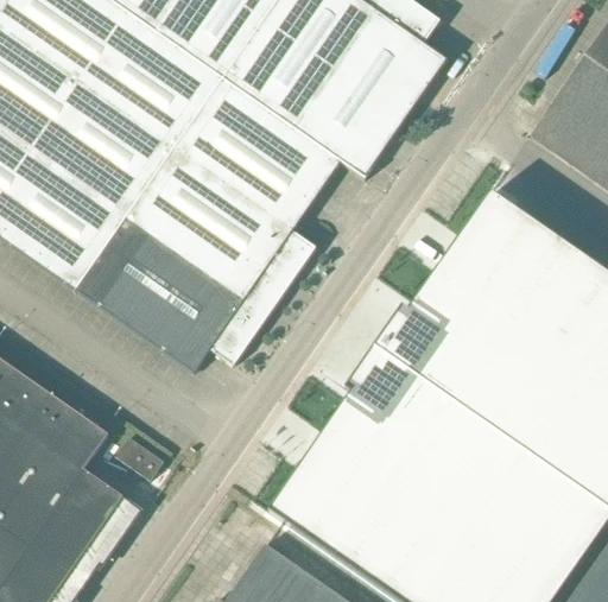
[(153,29),(112,0),(0,0),(0,26),(175,147),(223,77),(153,29)]
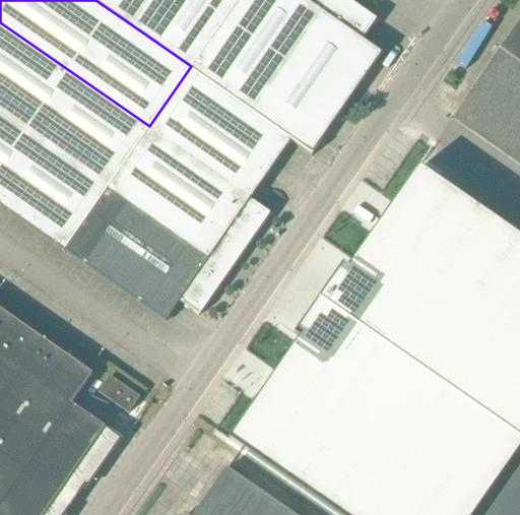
[(95,0),(131,24),(147,0),(95,0)]
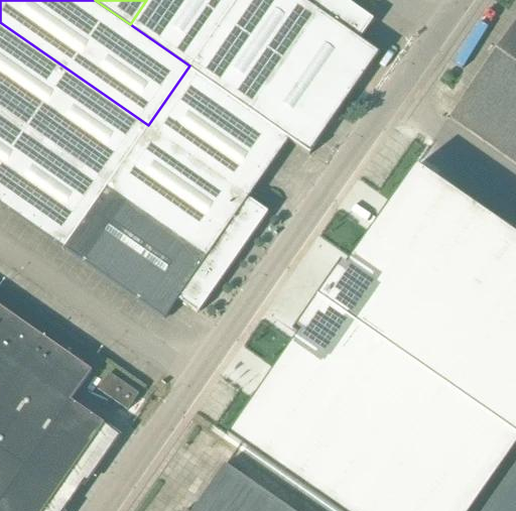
[(189,66),(235,0),(146,0),(130,24),(189,66)]
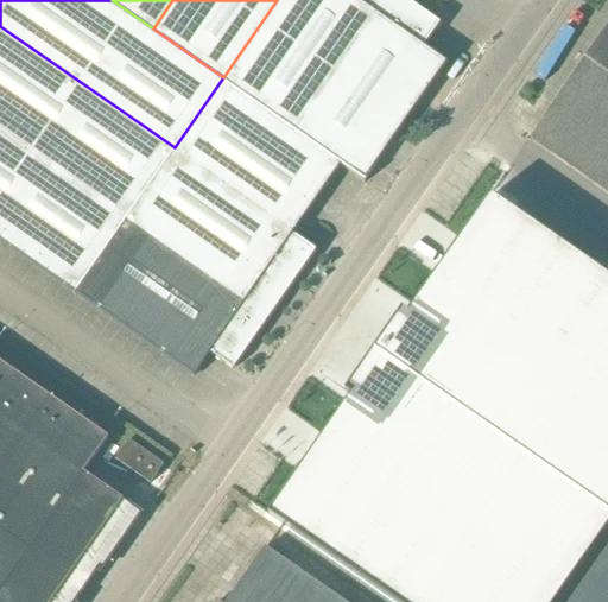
[(277,0),(223,77),(293,127),(382,0),(277,0)]
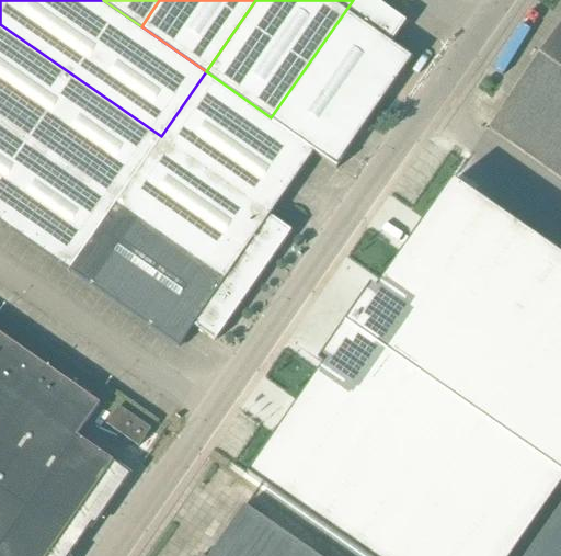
[(353,0),(271,117),(315,147),(315,148),(335,163),(347,147),(365,122),(412,54),(391,38),(407,16),(381,0),(353,0)]
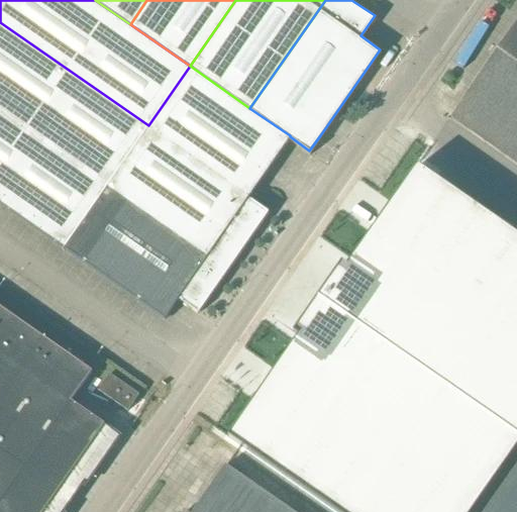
[(516,17),(450,114),(516,161),(516,17)]
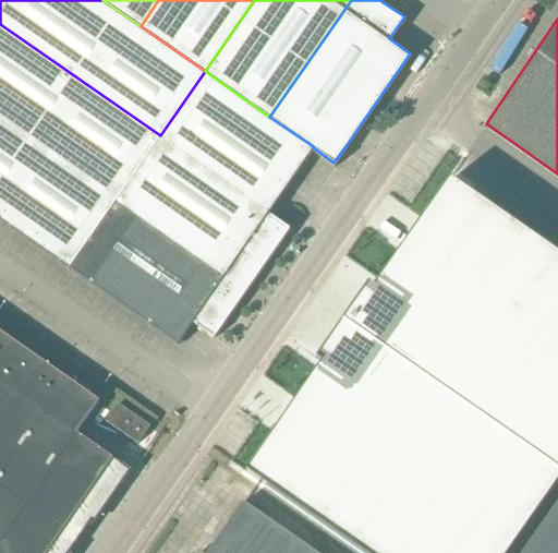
[(0,119),(116,200),(160,135),(0,24),(0,119)]
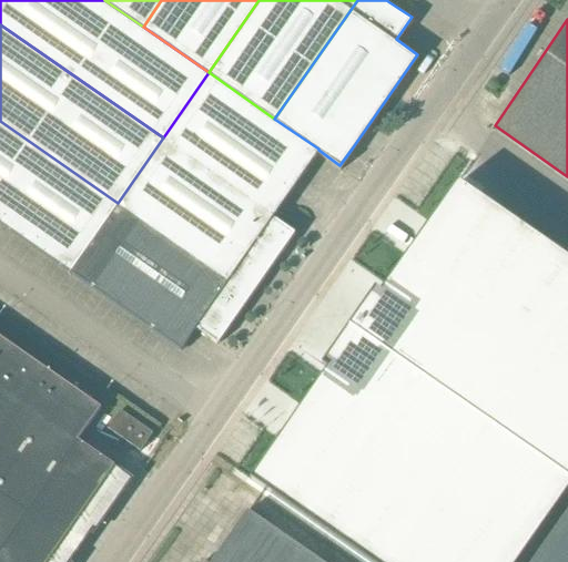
[(163,138),(118,203),(250,295),(295,230),(283,221),(274,214),(318,150),(318,149),(274,119),(209,72),(163,138)]
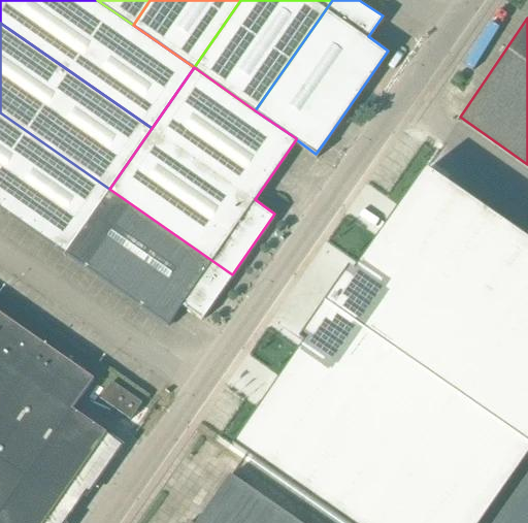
[(0,204),(66,251),(109,189),(0,112),(0,204)]
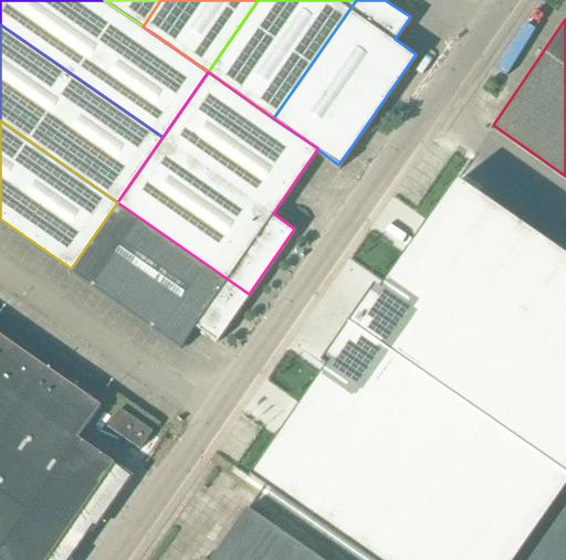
[(373,559),(565,559),(565,251),(456,176),(249,474),(373,559)]
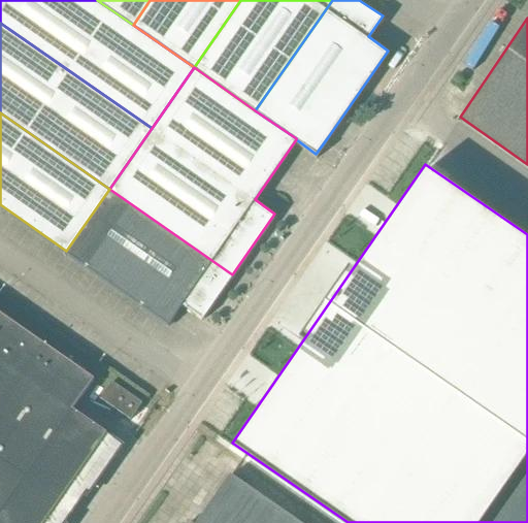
[(109,189),(66,251),(169,322),(183,302),(203,317),(232,274),(109,189)]
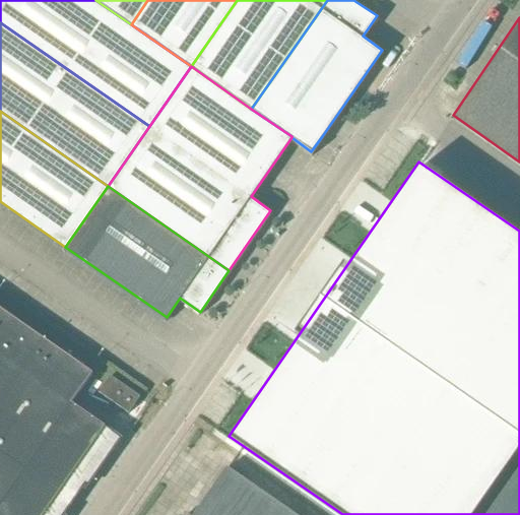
[(0,305),(0,514),(41,514),(106,424),(73,400),(93,371),(0,305)]
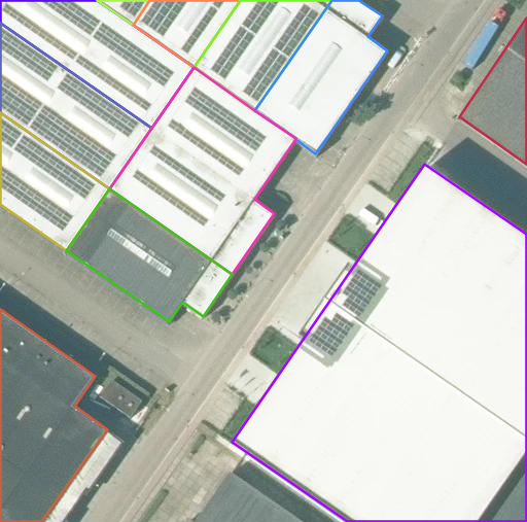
[(111,377),(100,394),(130,415),(142,398),(111,377)]
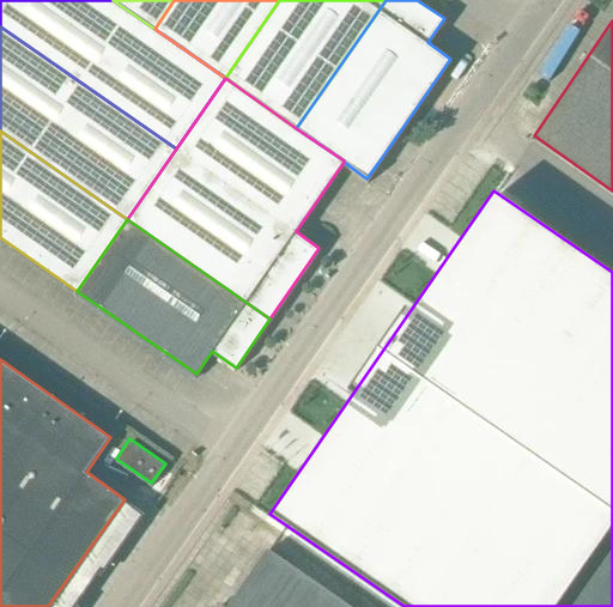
[(354,606),(267,546),(226,606),(219,600),(214,606),(354,606)]
